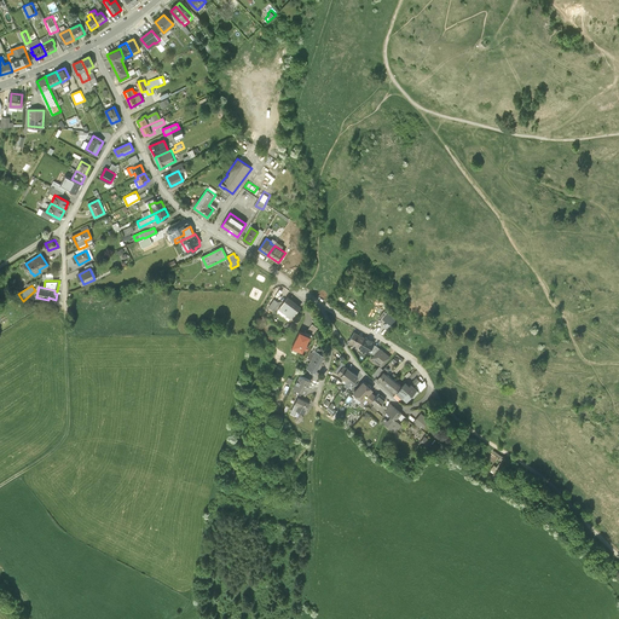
[(296,304),(288,298),(283,304),(279,308),(288,314),(287,314),(291,319),(300,308),(295,305),(296,304)]
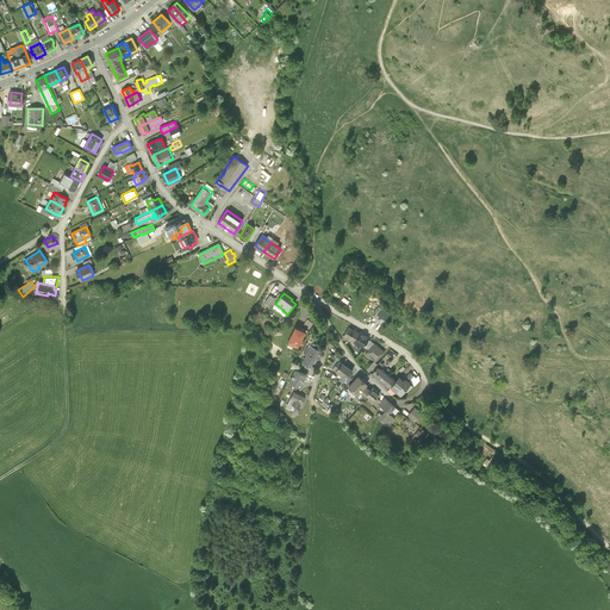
[(275,304),(279,299),(278,298),(274,298),(271,296),(265,303),(272,309),(275,304)]
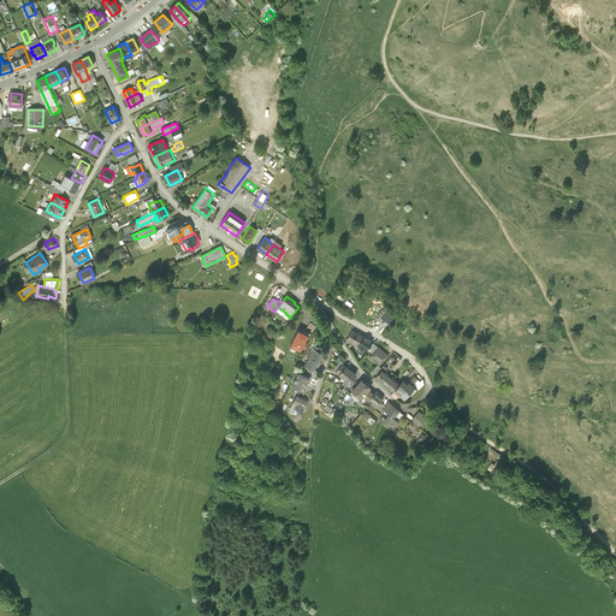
[(394,319),(381,311),(377,318),(380,319),(385,321),(381,327),(386,330),(394,319)]
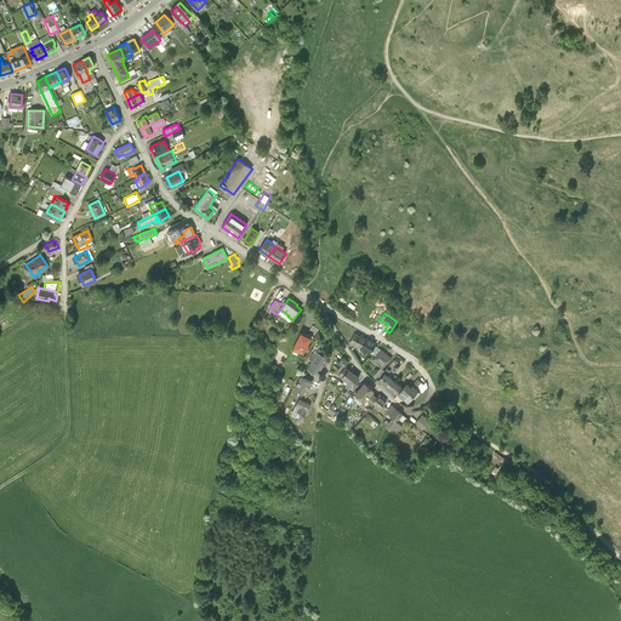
[(312,339),(301,334),(294,348),(303,353),(312,339)]
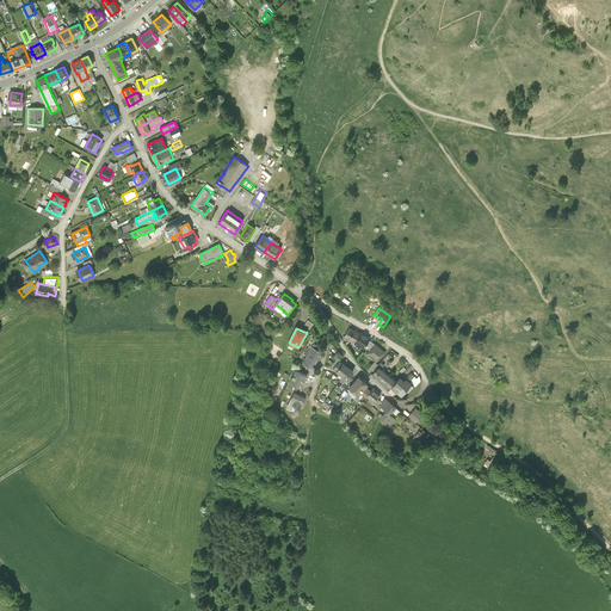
[(351,341),(356,344),(360,337),(350,329),(345,338),(343,341),(349,345),(351,341)]
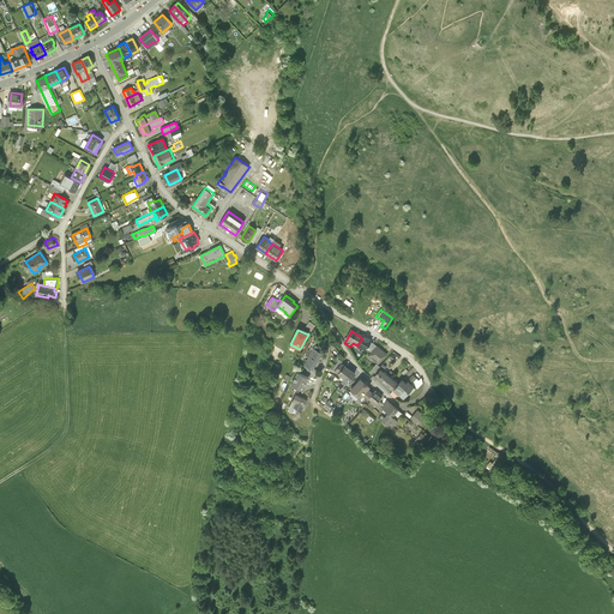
[(362,338),(357,345),(356,348),(363,351),(365,350),(367,347),(368,348),(371,344),(371,342),(362,337),(362,338)]
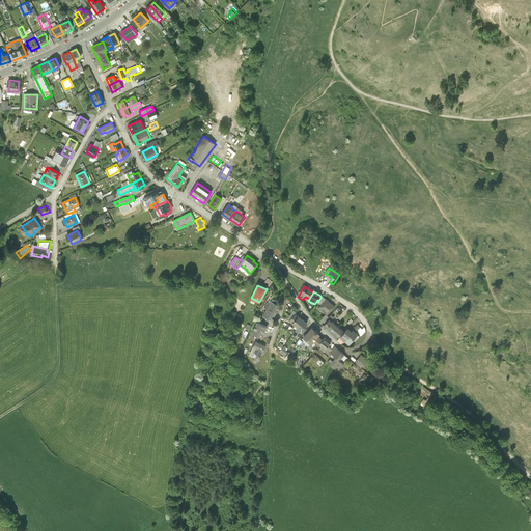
[(271,319),(278,305),(276,303),(277,301),(273,298),(270,304),(267,302),(263,307),(267,309),(263,316),(267,317),(266,320),(269,322),(270,319),(271,319)]
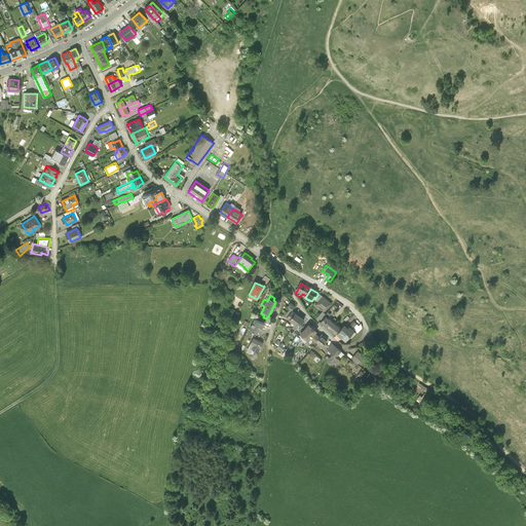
[(321,297),(317,295),(315,298),(314,297),(312,300),(315,302),(318,304),(323,299),(321,297)]
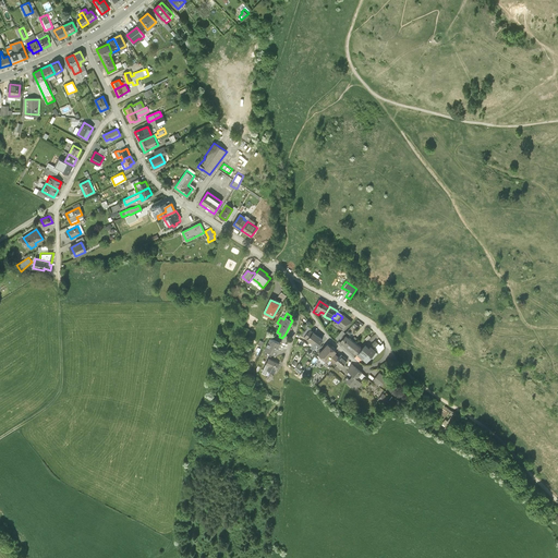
[(351,325),(342,317),(338,323),(336,326),(344,332),(351,325)]
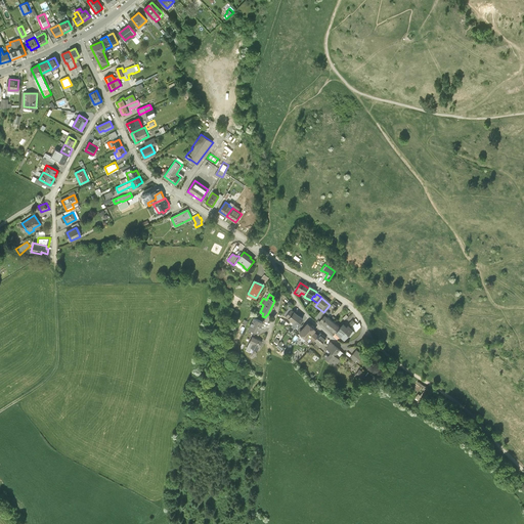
[(284,316),(289,320),(294,314),(291,311),(292,310),(290,308),(284,316)]
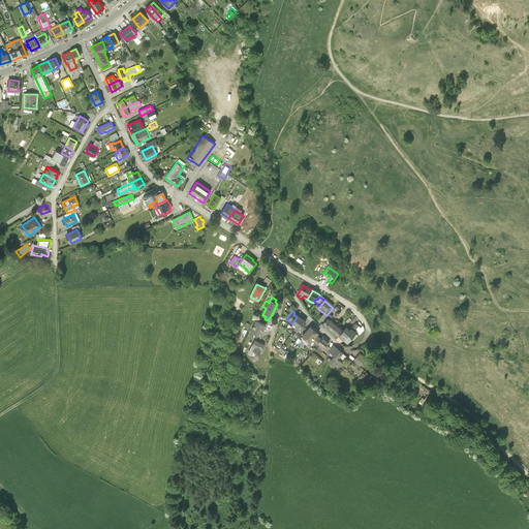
[(321,325),(329,332),(332,329),(331,328),(333,325),(330,322),(333,319),(330,316),(321,325)]
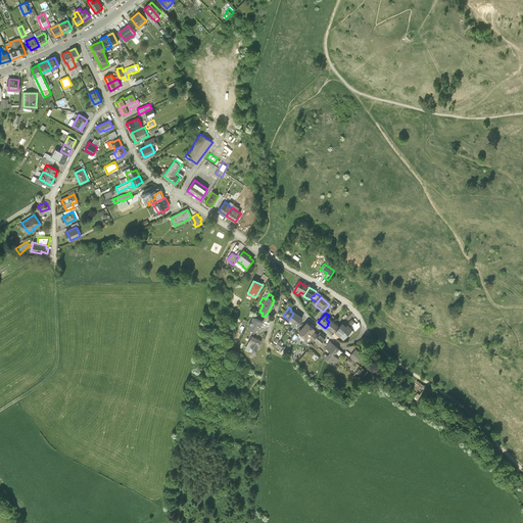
[(298,318),(293,314),(288,320),(293,324),(298,318)]
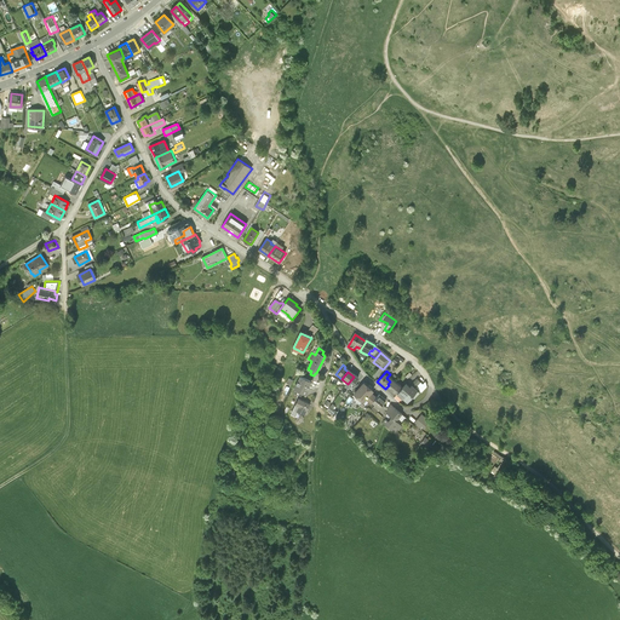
[(310,382),(302,377),(294,390),(296,390),(294,394),(302,397),(303,394),(306,395),(309,388),(308,388),(310,382)]
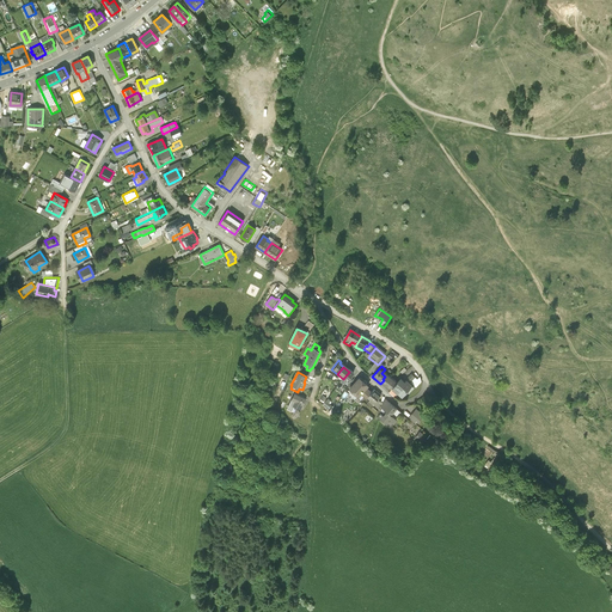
[(353,375),(349,372),(343,379),(347,383),(353,375)]
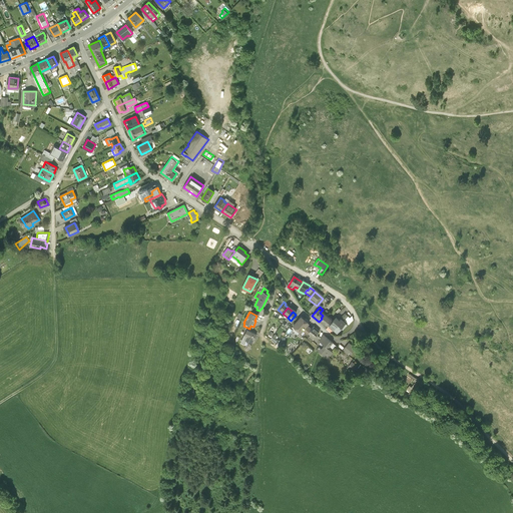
[(322,319),(319,322),(328,329),(329,328),(333,324),(323,316),(321,318),(322,319)]
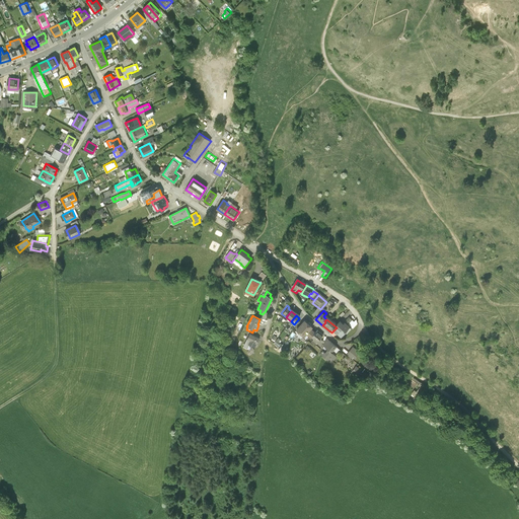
[(297,331),(304,339),(310,331),(312,329),(305,323),(297,331)]
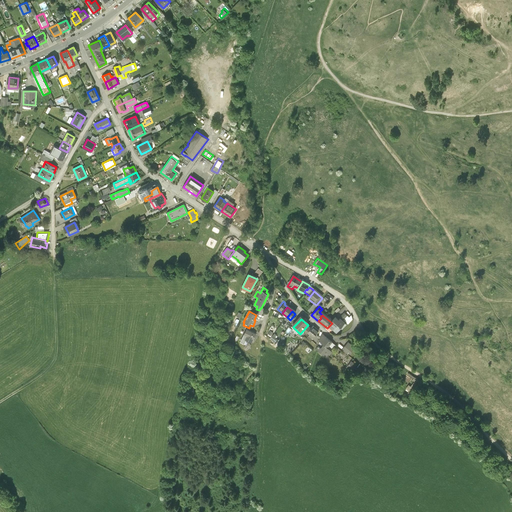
[(335,319),(332,323),(328,327),(333,331),(334,330),(337,333),(340,330),(342,331),(346,327),(340,320),(338,323),(335,319)]
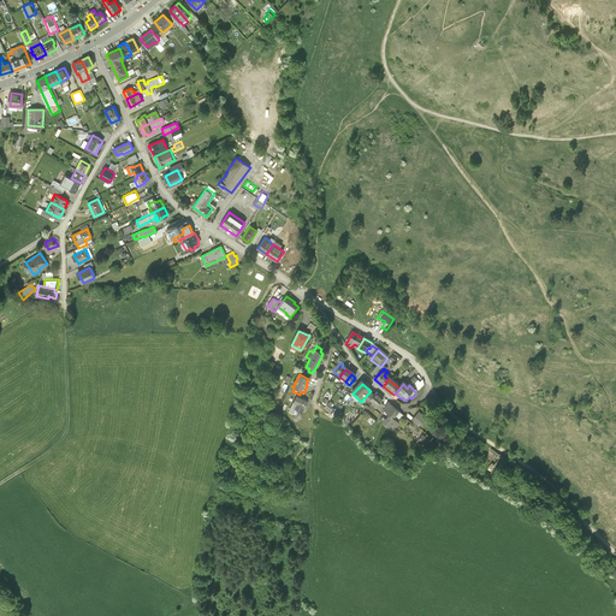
[(374,398),(368,394),(361,402),(363,404),(366,401),(369,403),(374,398)]
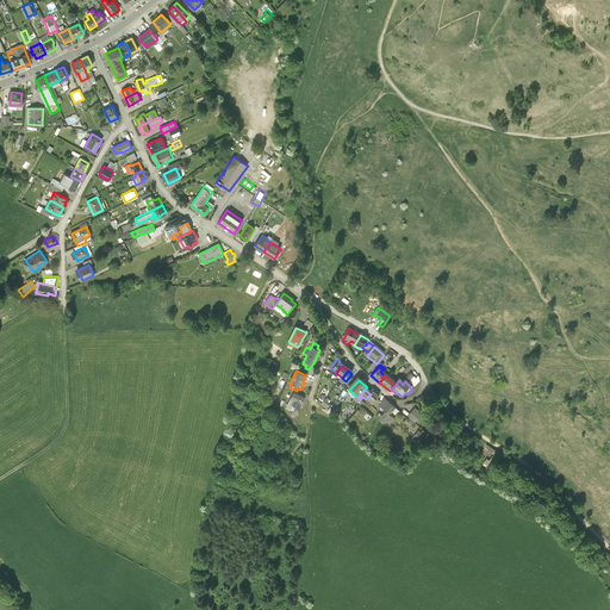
[(373,391),(371,394),(366,399),(373,404),(380,397),(373,391)]
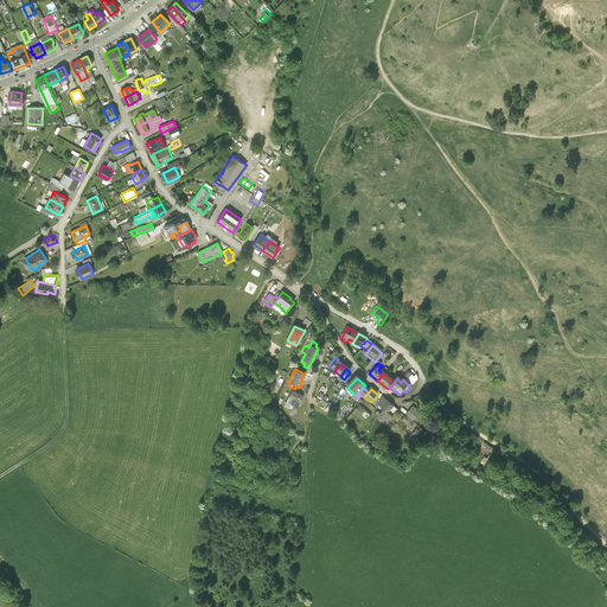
[(304,397),(293,391),(289,396),(293,398),(291,403),(298,407),(304,397)]
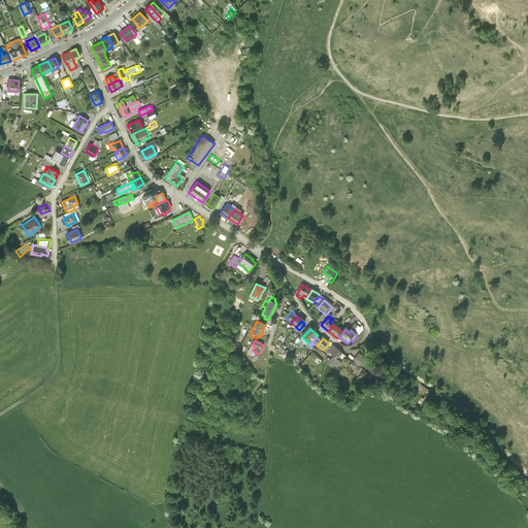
[(285,343),(279,350),(285,354),(290,348),(285,343)]
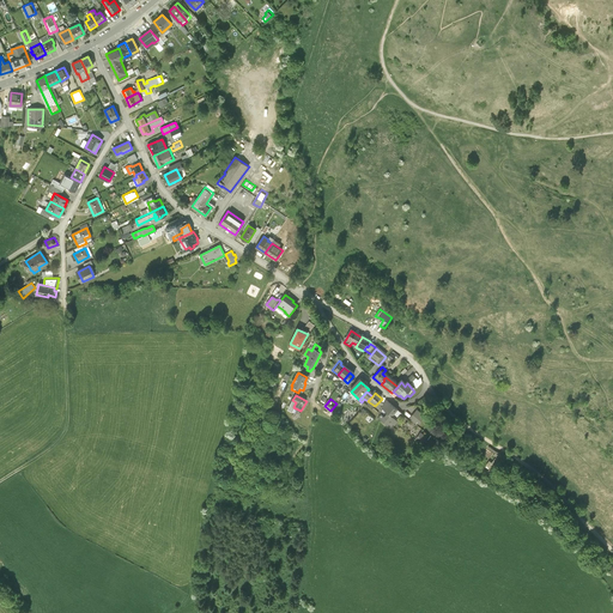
[(398,412),(387,402),(382,410),(392,418),(398,412)]
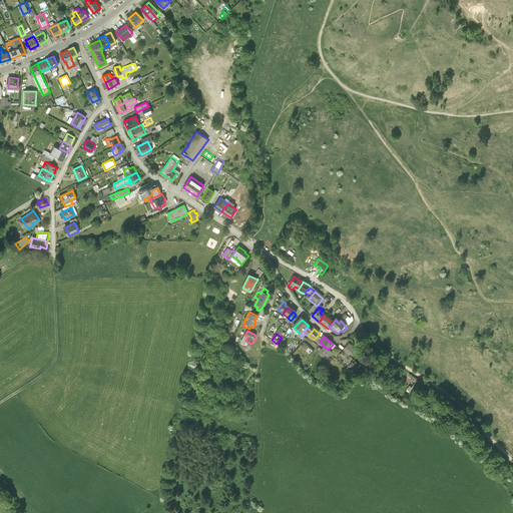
[(244,349),(249,352),(252,345),(248,342),(244,349)]
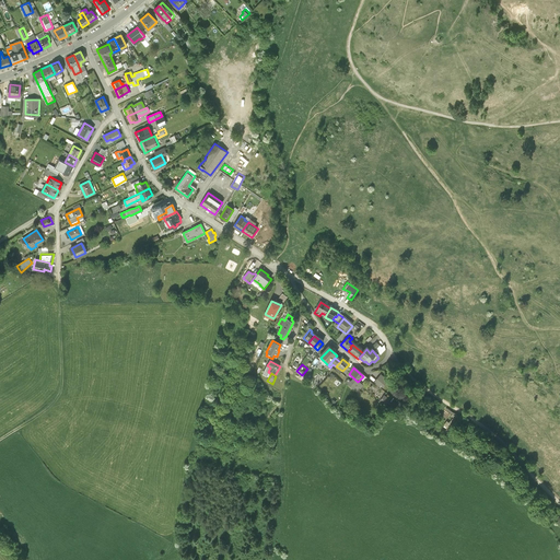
[(389,383),(381,375),(373,385),(380,389),(381,387),(384,389),(389,383)]
